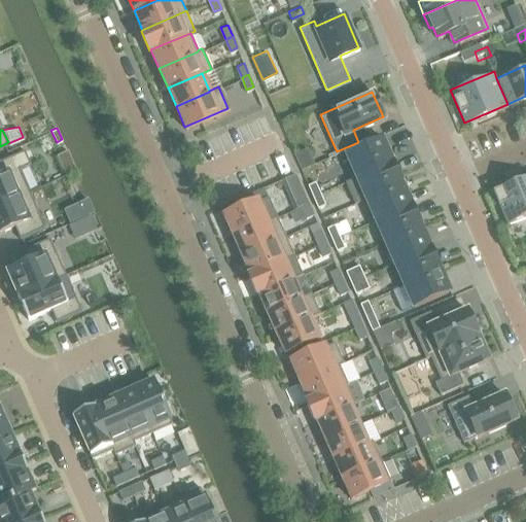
[(382,135),(346,151),(355,174),(392,158),(382,135)]
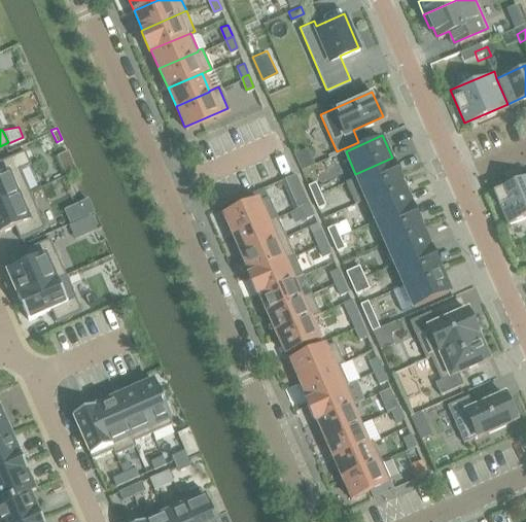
[(0,202),(29,189),(12,153),(0,159),(0,202)]
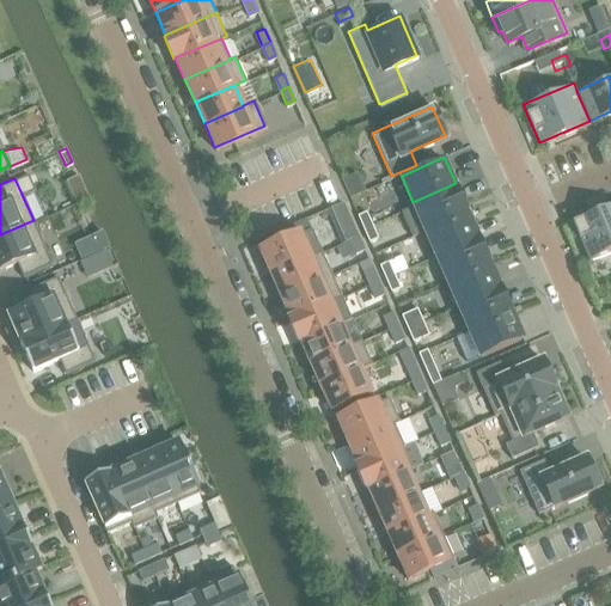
[(456,183),(413,202),(425,227),(466,208),(456,183)]
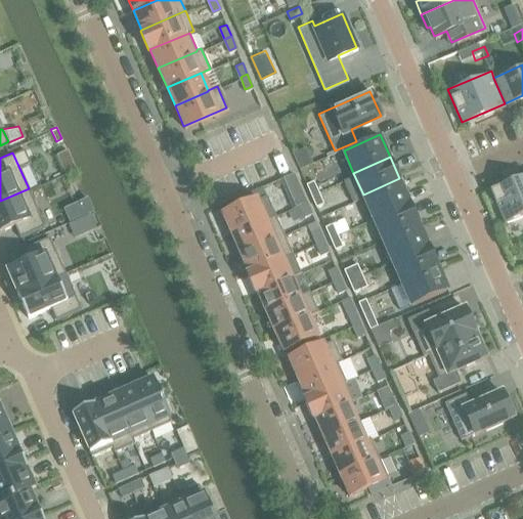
[(522,173),(498,184),(489,188),(504,221),(522,213),(522,173)]
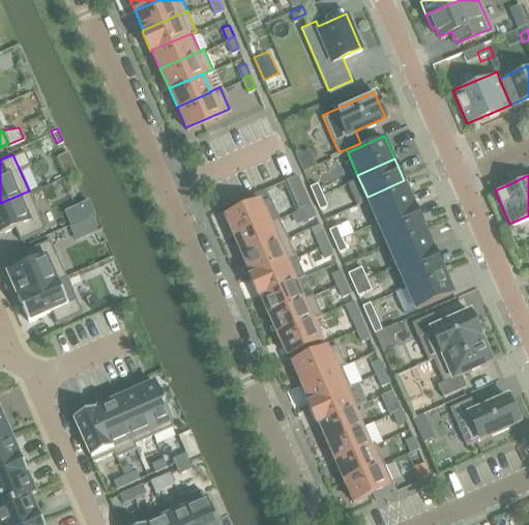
[(310,182),(315,194),(322,191),(317,179),(310,182)]
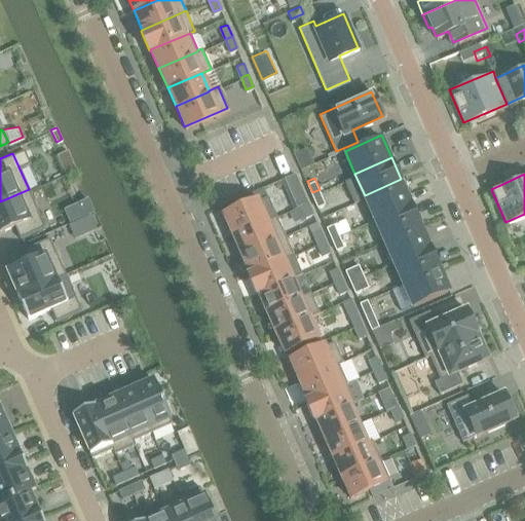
[(365,195),(374,216),(410,200),(401,179),(365,195)]
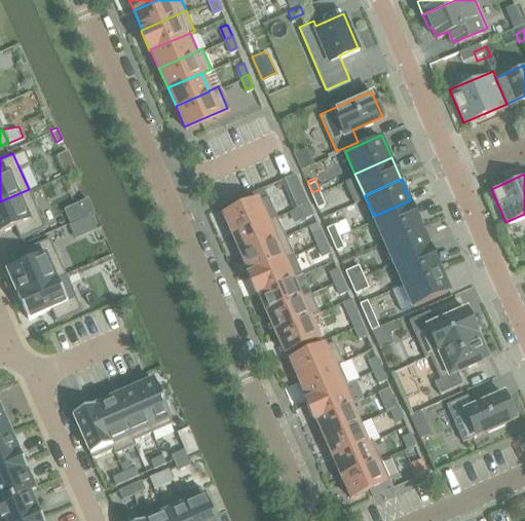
[(264,186),(235,198),(238,207),(258,198),(267,194),(264,186)]
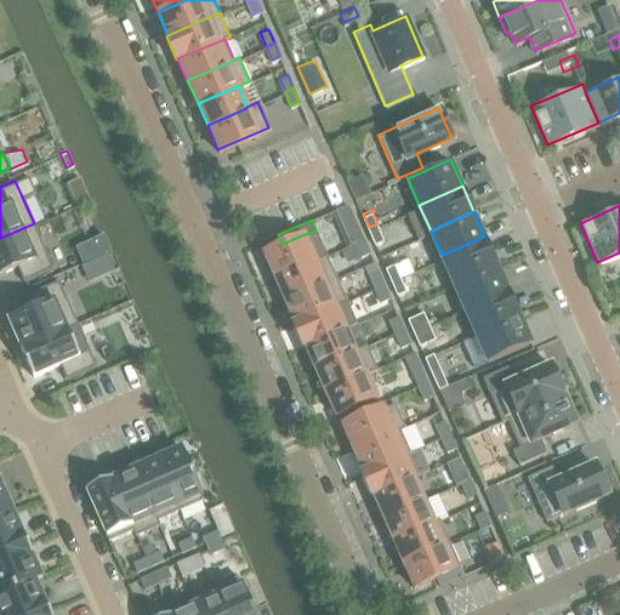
[(34,223),(0,238),(0,271),(16,265),(23,279),(52,266),(34,223)]
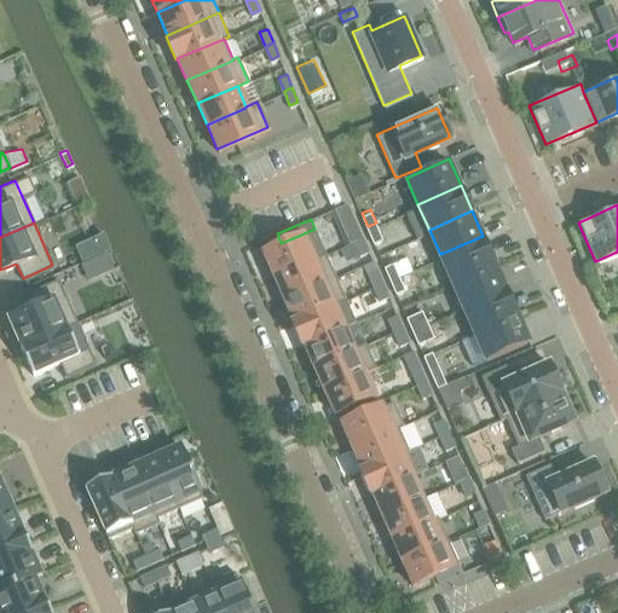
[(346,227),(352,240),(362,236),(356,223),(346,227)]
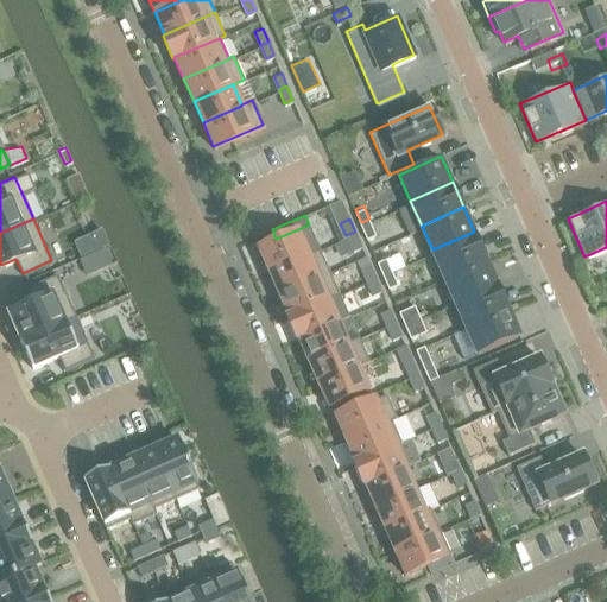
[(361,222),(366,235),(375,232),(370,219),(361,222)]
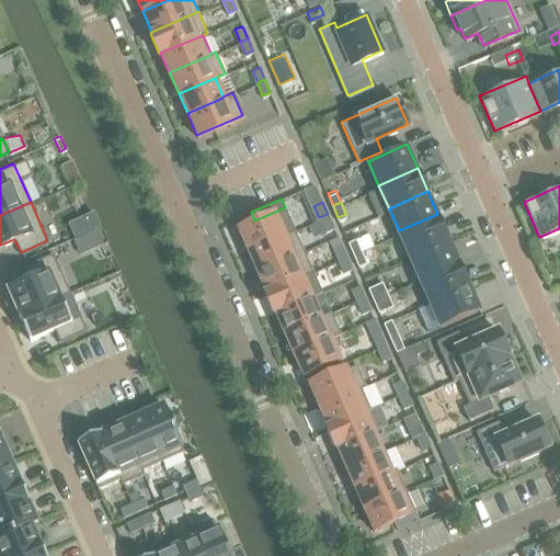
[(238,228),(247,249),(285,231),(275,212),(254,220),(238,228)]
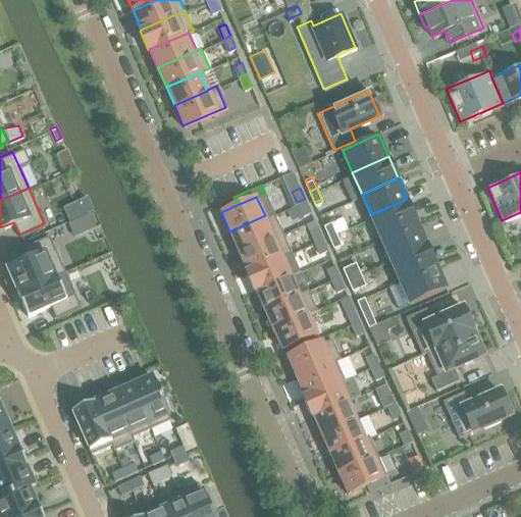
[(305,199),(297,202),(302,214),(310,210),(305,199)]
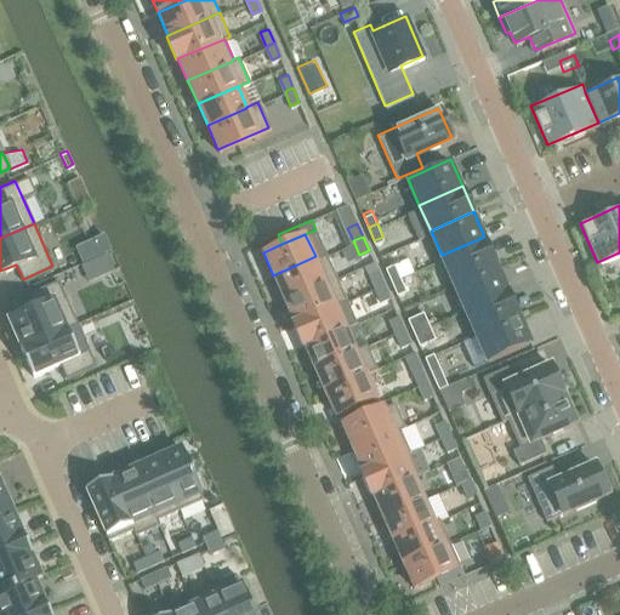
[(442,255),(453,280),(495,262),(484,237),(442,255)]
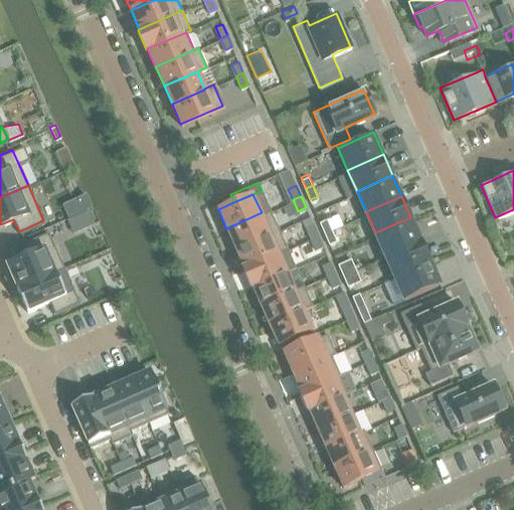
[(89,208),(66,217),(69,225),(92,216),(89,208)]
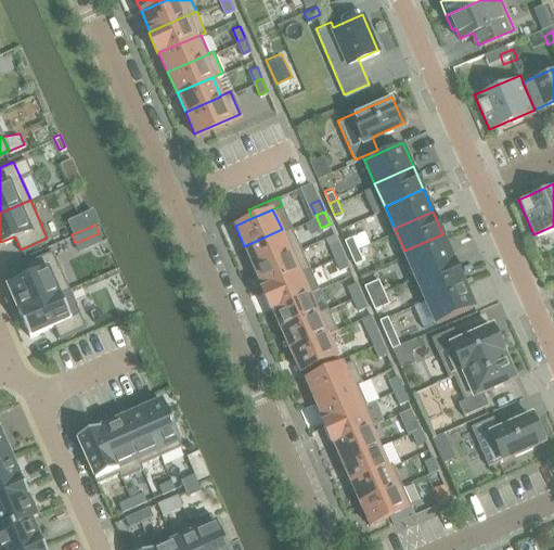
[(244,246),(243,247),(244,248),(245,247),(254,267),(300,246),(292,226),(282,229),(244,246)]
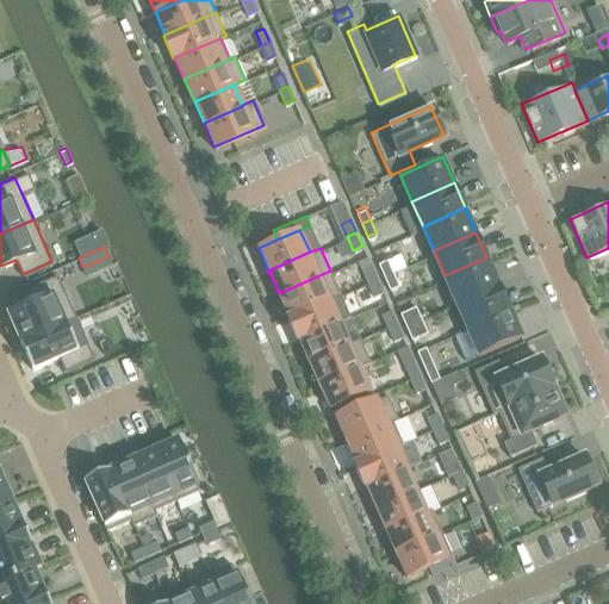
[(378,260),(384,273),(392,269),(386,256),(378,260)]
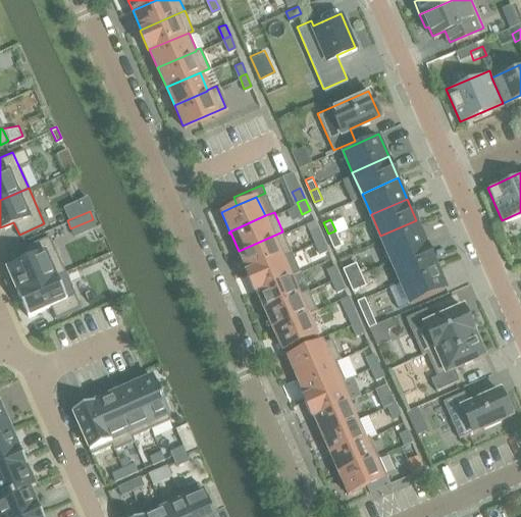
[(389,257),(426,242),(416,220),(380,236),(389,257)]
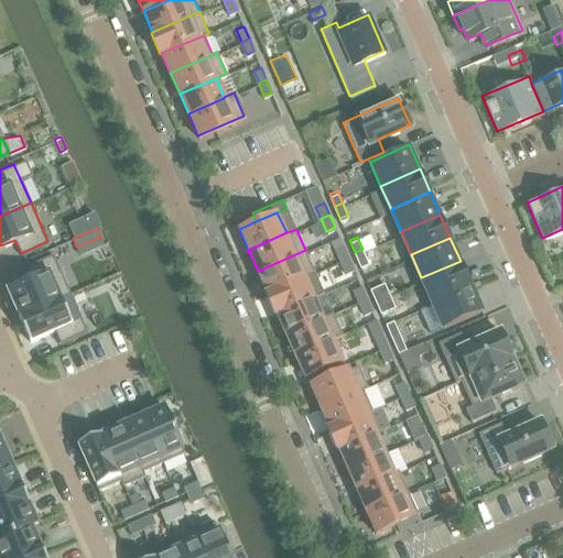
[(334,248),(339,260),(348,255),(343,243),(334,248)]
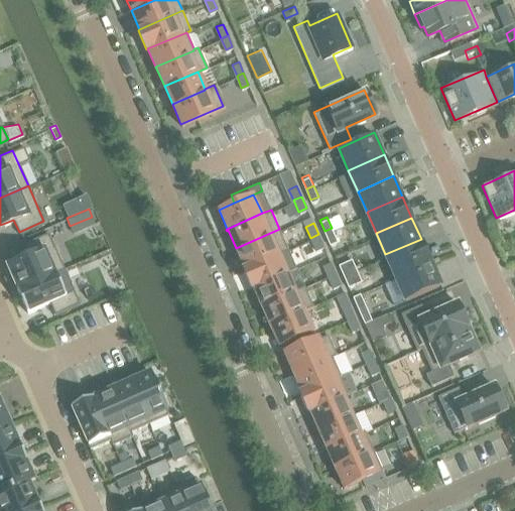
[(325,231),(330,242),(337,239),(332,228),(325,231)]
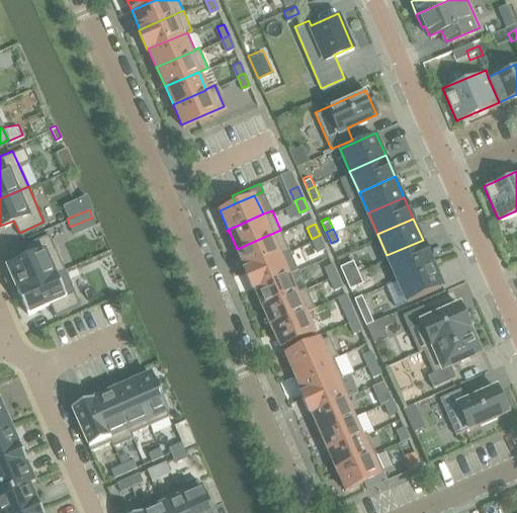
[(237,249),(235,249),(237,250),(245,267),(244,268),(288,249),(280,230),(237,249)]
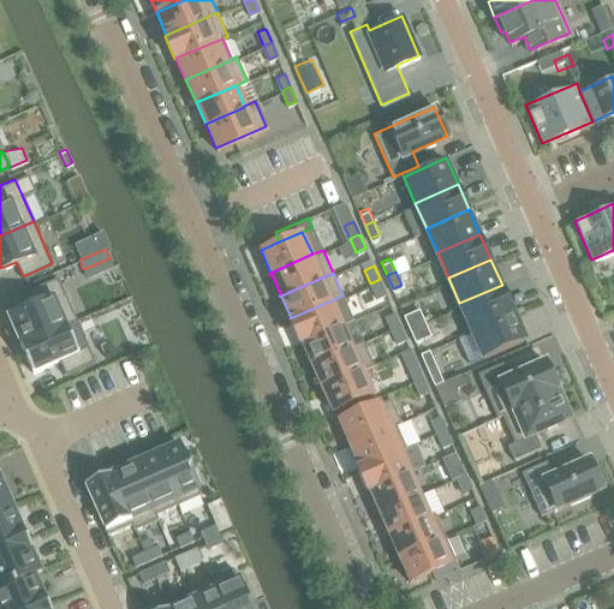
[(35,303),(9,315),(19,341),(19,342),(76,317),(58,275),(28,288),(35,303)]
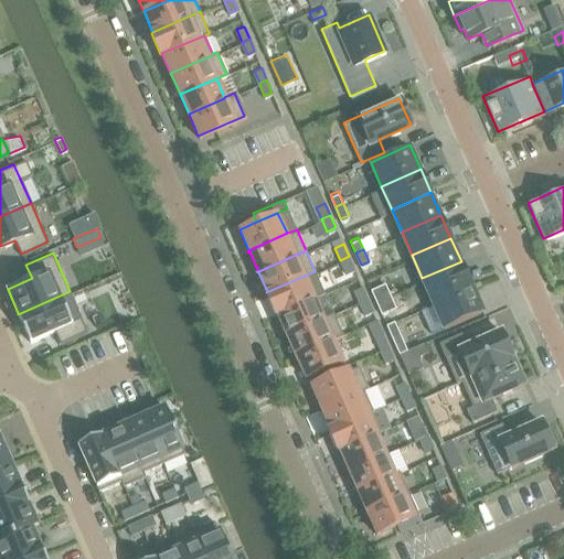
[(349,256),(340,260),(346,272),(354,268),(349,256)]
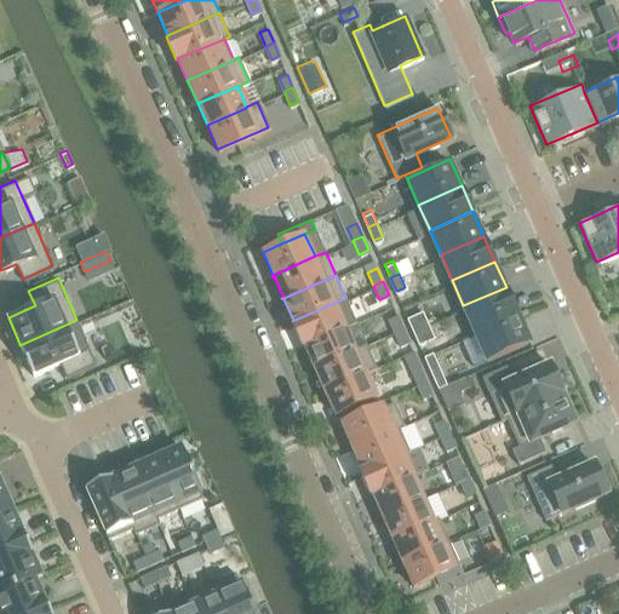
[(474,331),(517,311),(506,287),(463,305),(474,331)]
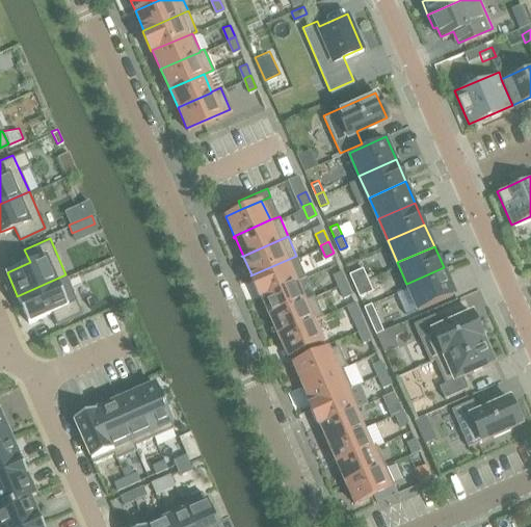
[(296,256),(250,275),(259,295),(260,295),(296,280),(288,261),(297,257),(296,256)]
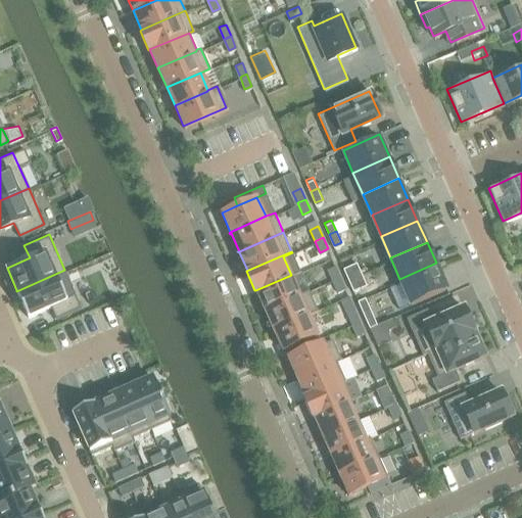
[(343,266),(347,277),(356,273),(350,262),(343,266)]
